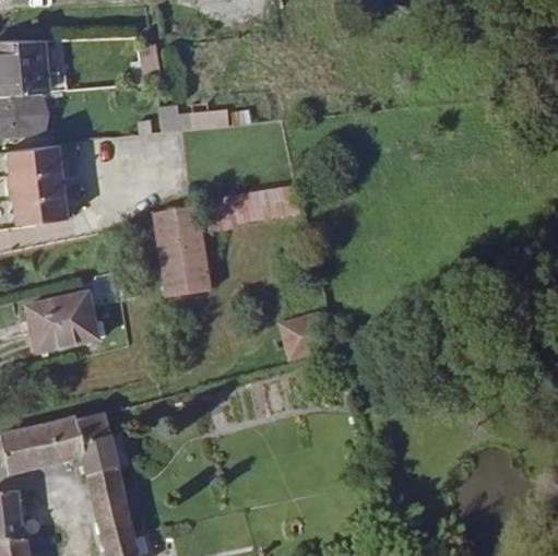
[(43,39),(0,39),(0,95),(37,92),(47,91),(43,39)]
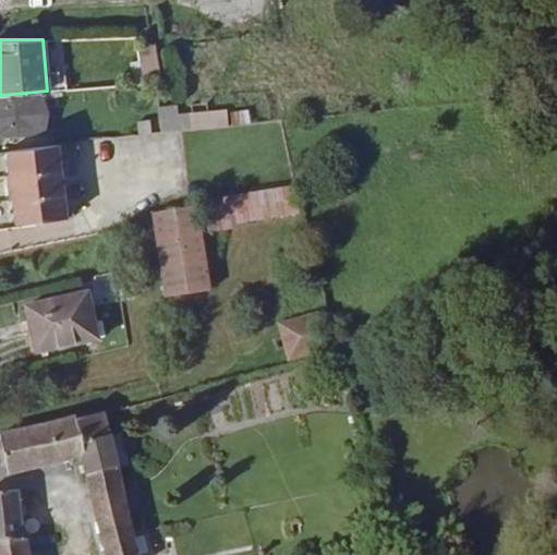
[(160,82),(156,44),(140,45),(149,80),(150,83),(160,82)]
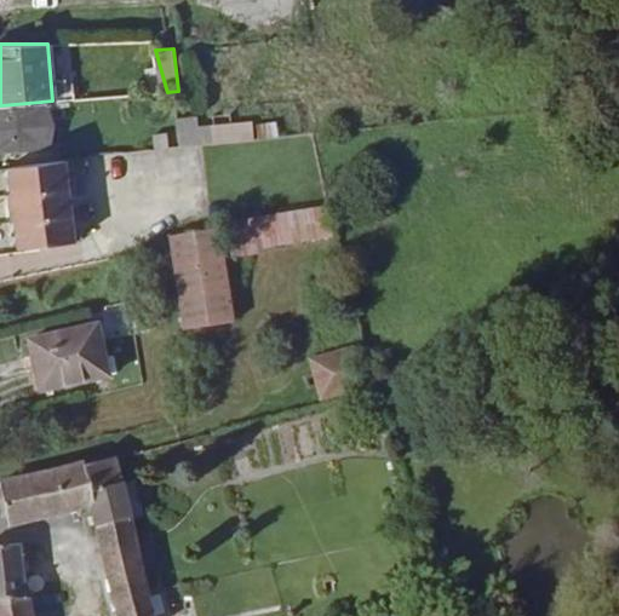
[(153,50),(158,88),(166,88),(155,50),(153,50)]
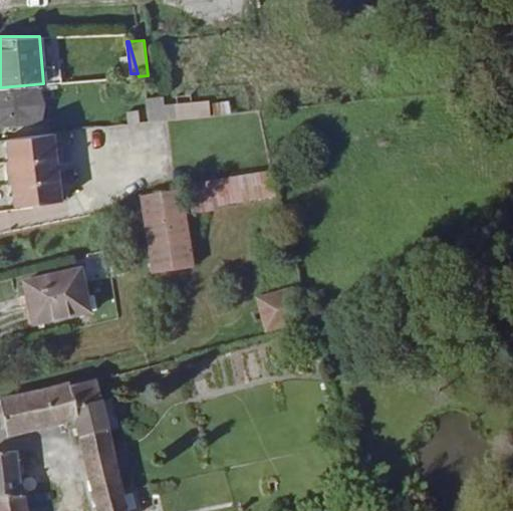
[(0,119),(12,117),(13,124),(38,121),(34,84),(0,87),(0,119)]
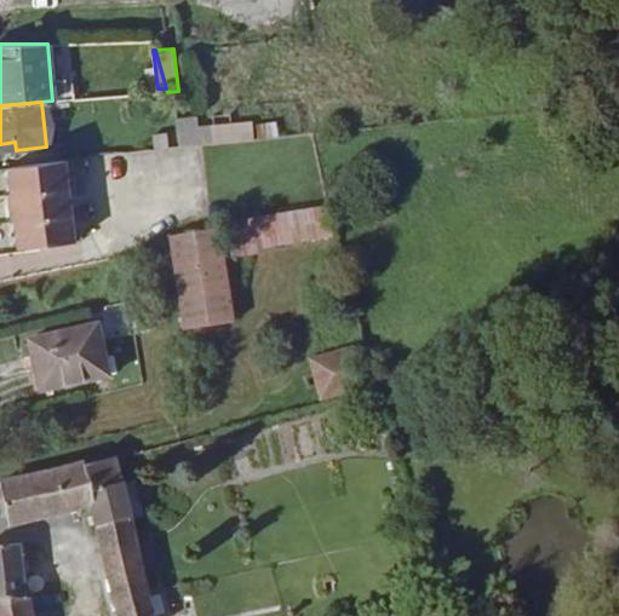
[(229,124),(178,130),(183,150),(231,144),(229,124)]
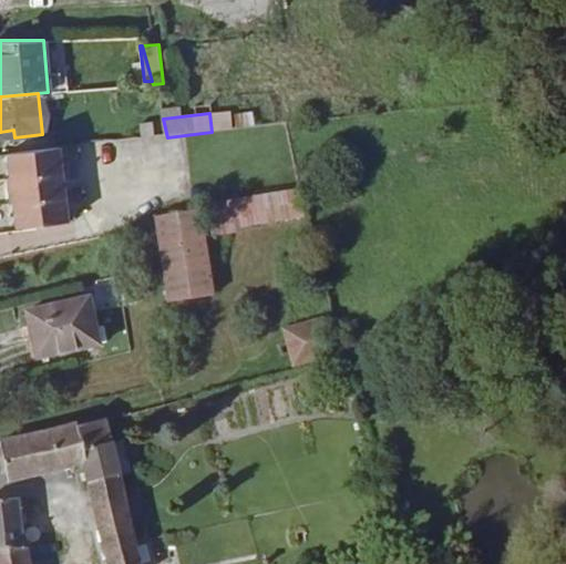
[(71,223),(61,150),(8,155),(11,181),(9,181),(11,205),(14,205),(17,231),(71,223)]
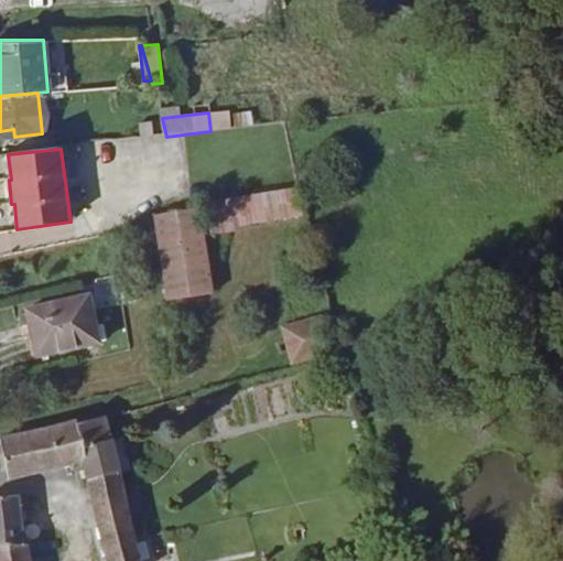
[(210,236),(310,219),(303,193),(206,207),(210,236)]
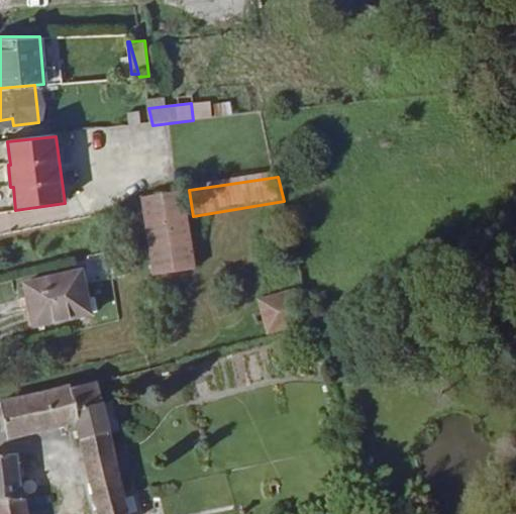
[(139,202),(150,280),(191,274),(179,195),(139,202)]
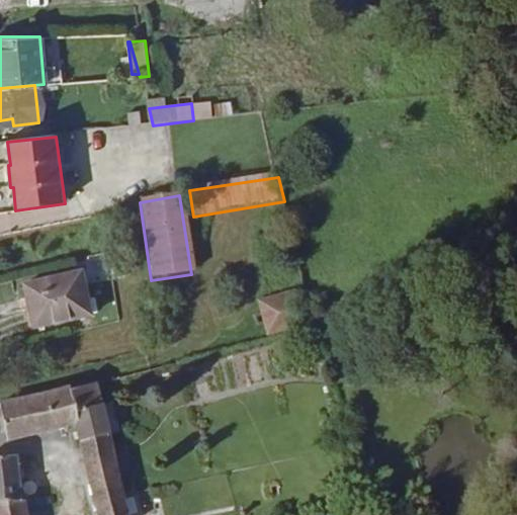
[(90,307),(79,271),(22,288),(33,325),(90,307)]
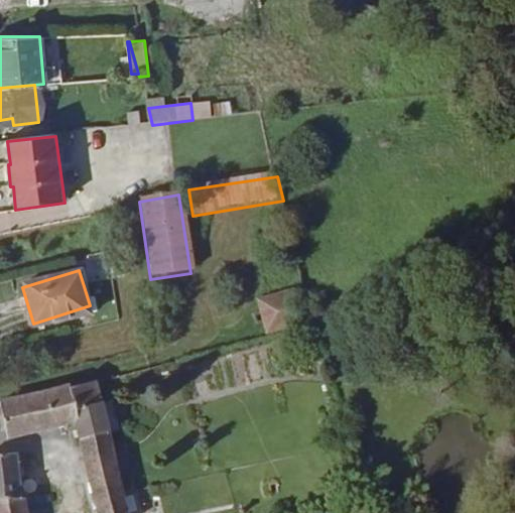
[(269,329),(312,317),(312,313),(310,307),(304,285),(262,296),(269,329)]
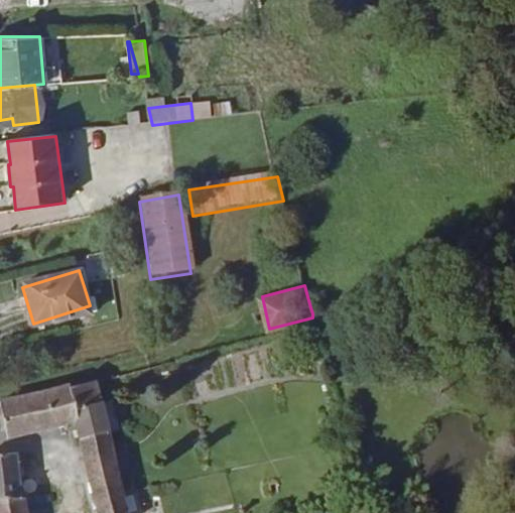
[(7,439),(75,422),(85,456),(114,447),(109,430),(101,400),(95,380),(72,386),(71,383),(2,403),(0,403),(0,425),(3,425),(7,439)]
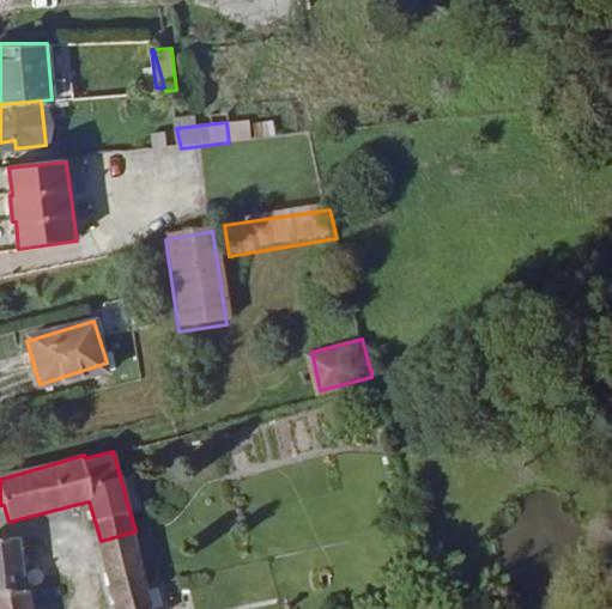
[(120,475),(129,511),(144,507),(135,472),(120,475)]
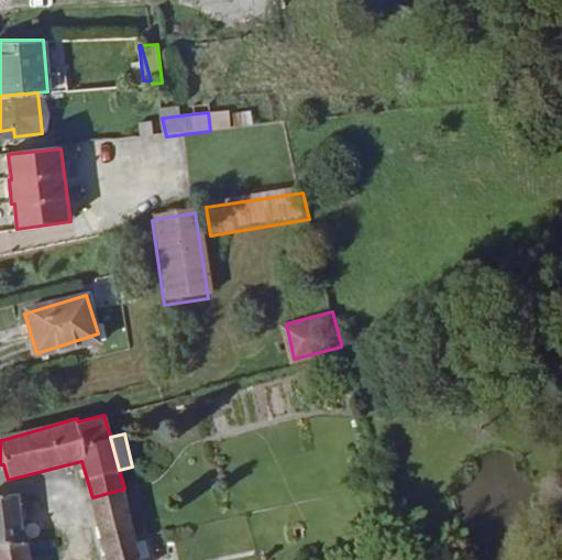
[(143,514),(136,485),(124,489),(131,513),(132,518),(143,514)]
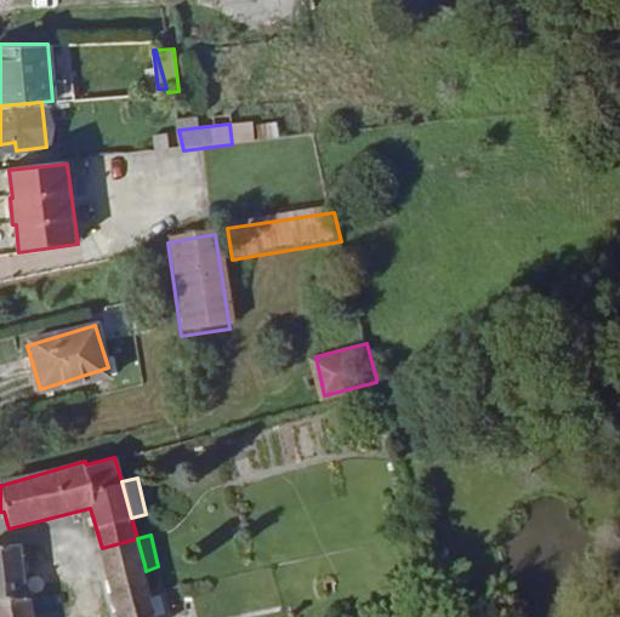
[(109,572),(144,565),(137,538),(102,548),(109,572)]
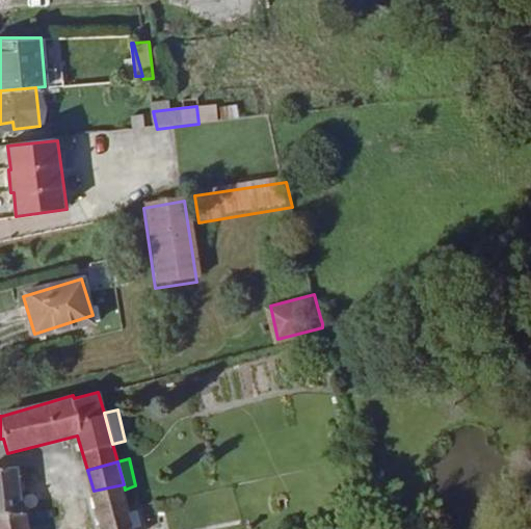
[(0,517),(22,514),(17,468),(0,470),(0,517)]
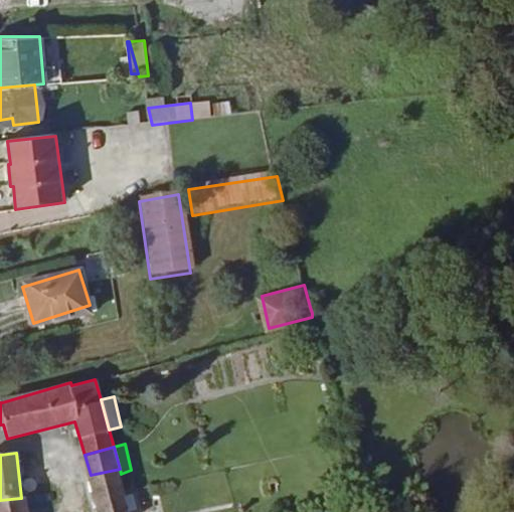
[(131,511),(126,490),(121,474),(120,469),(91,475),(101,511),(131,511)]
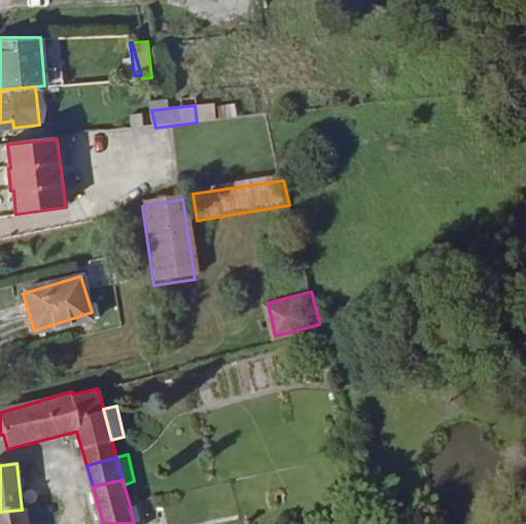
[(22,510),(0,512),(0,523),(27,523),(25,510),(22,510)]
